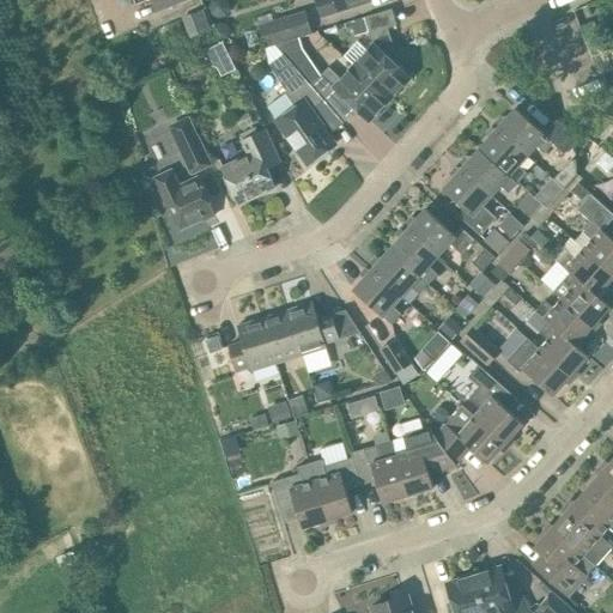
[(134,0),(135,4),(144,0),(151,0),(156,11),(184,0),(134,0)]
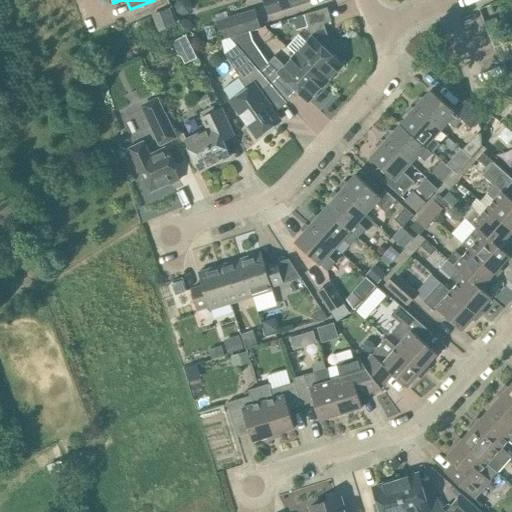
[(309,0),(264,0),(269,13),(309,0)]
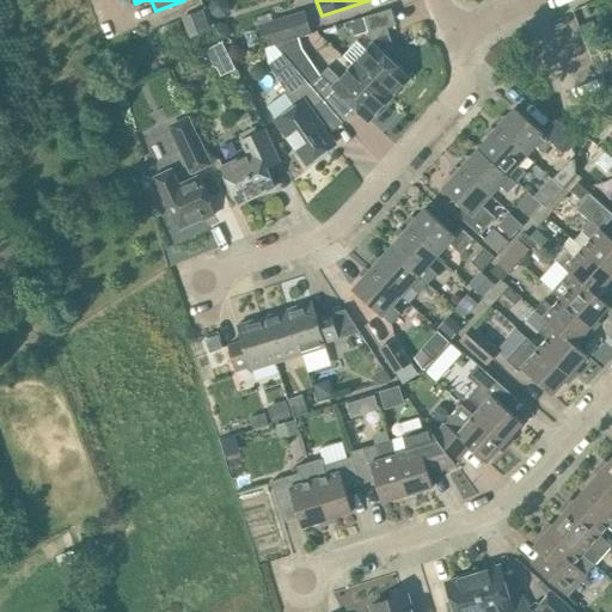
[(210,29),(202,8),(182,17),(190,37),(210,29)]
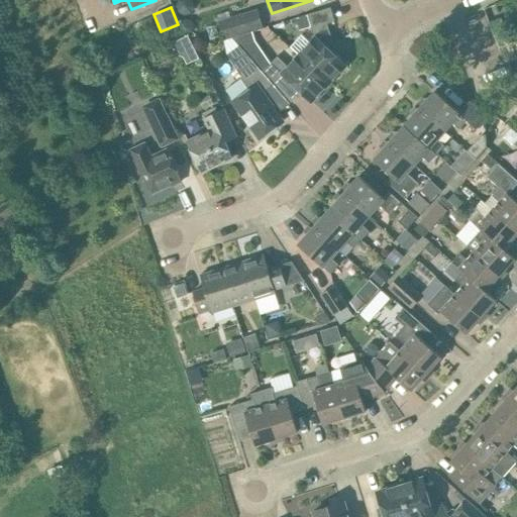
[(301,57),(329,83),(346,65),(338,58),(328,23),(335,21),(331,7),(296,18),(299,30),(312,26),(316,40),(301,57)]
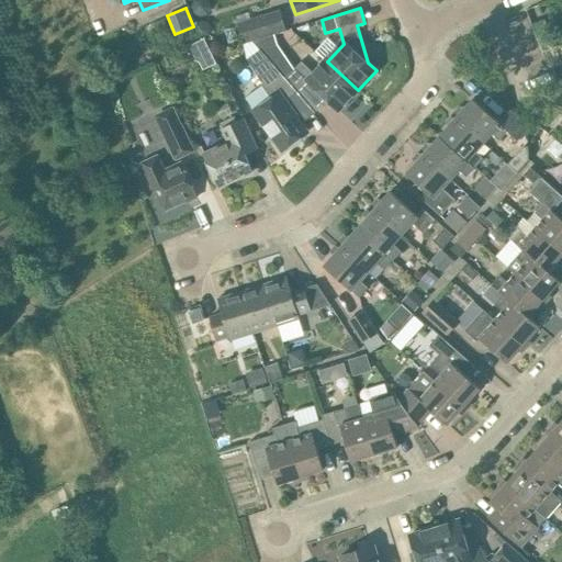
[(279,10),(237,22),(244,44),(253,42),(268,36),(274,35),(287,31),(279,10)]
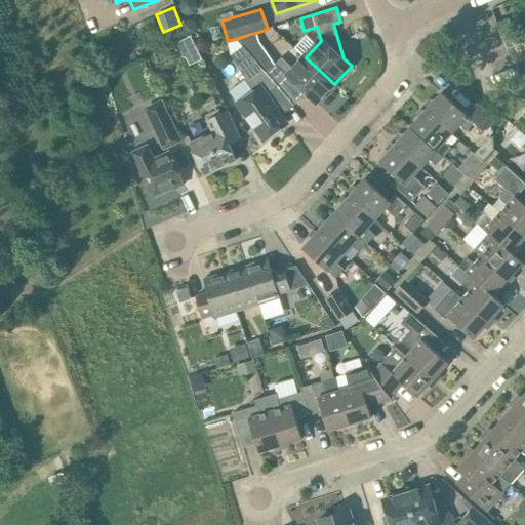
[(507,48),(508,49),(513,47),(512,46),(519,44),(509,18),(497,23),(507,48)]
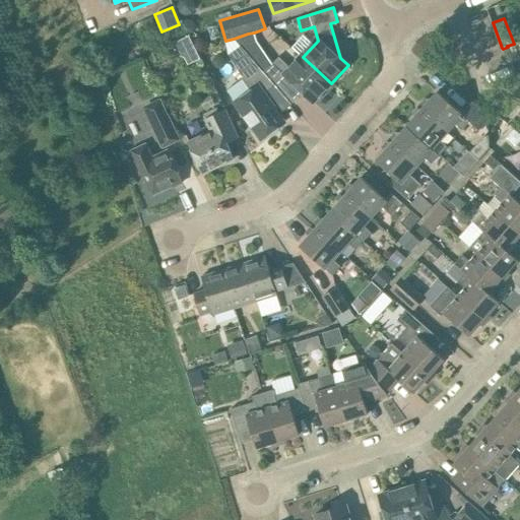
[(248,34),(234,39),(242,46),(247,52),(257,43),(254,33),(248,34)]
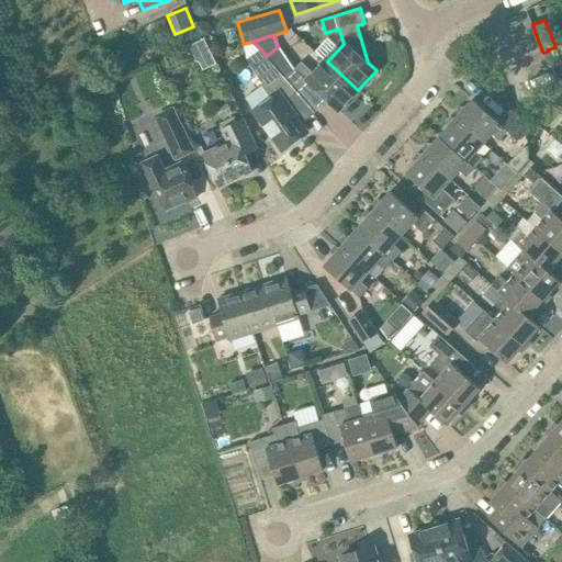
[(543,53),(549,67),(561,62),(555,47),(548,49),(549,51),(543,53)]
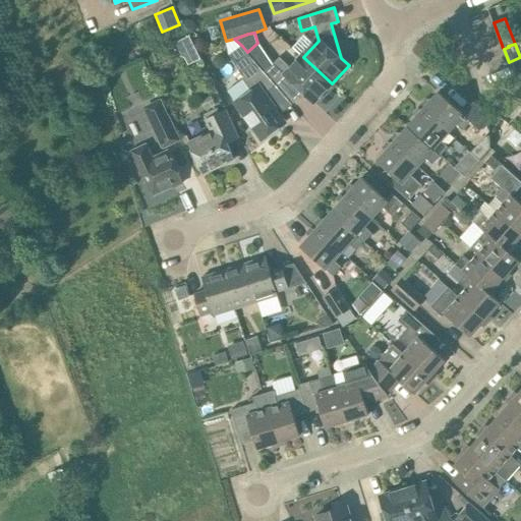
[(242,46),(230,55),(245,77),(243,79),(251,91),(236,102),(263,138),(286,122),(279,113),(265,93),(276,85),(265,72),(258,65),(247,52),(242,46)]
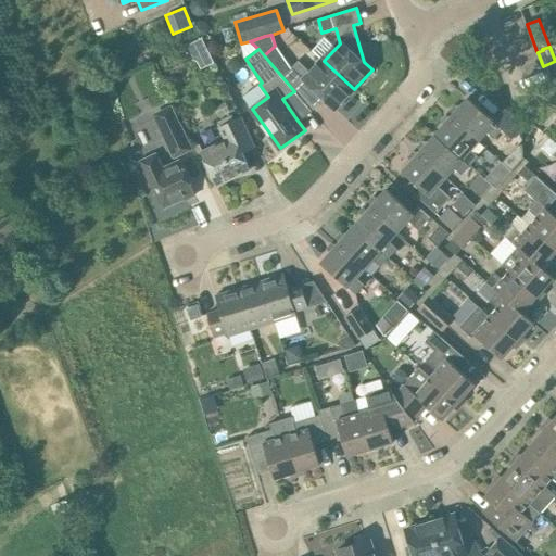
[(290,68),(282,77),(294,91),(305,80),(324,98),(336,109),(354,89),(324,61),(312,73),(299,60),(290,68)]
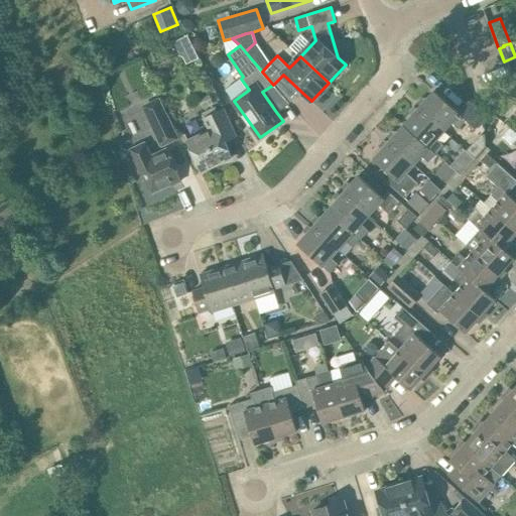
[(419,107),(444,129),(453,121),(460,127),(467,120),(477,128),(488,116),(470,100),(459,112),(434,90),(419,107)]
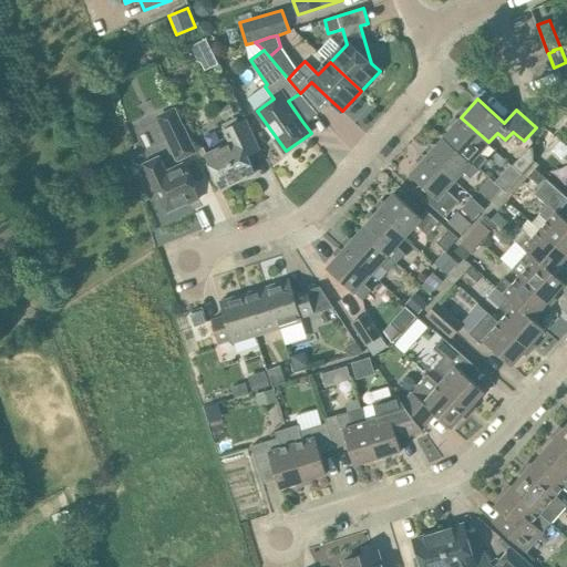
[(482,151),(488,142),(461,117),(444,137),(480,168),(488,157),(482,151)]
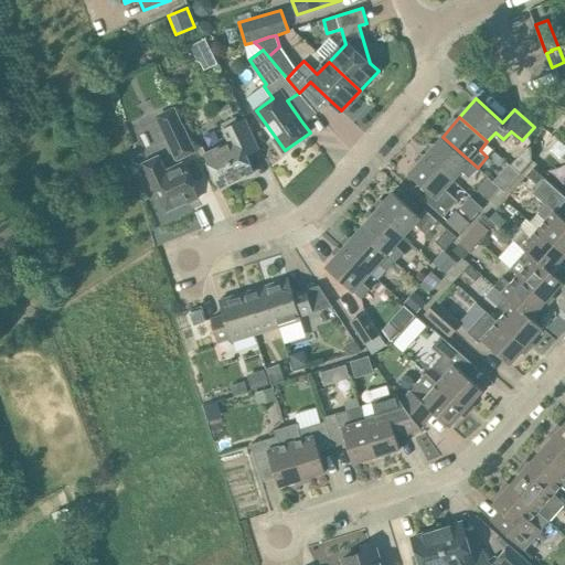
[(255,171),(247,155),(260,149),(246,118),(225,128),(231,142),(205,155),(221,188),(255,171)]
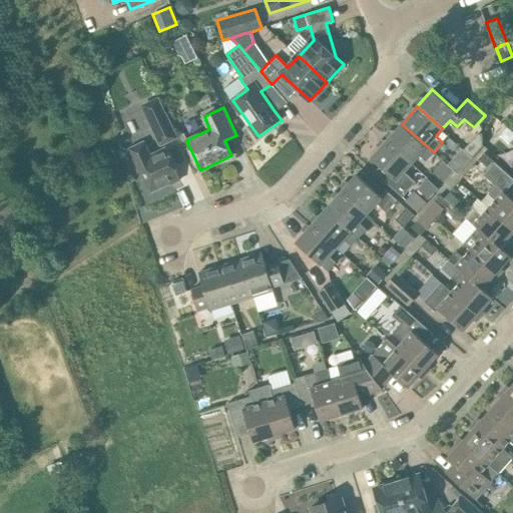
[(160,146),(178,138),(166,112),(148,121),(160,146)]
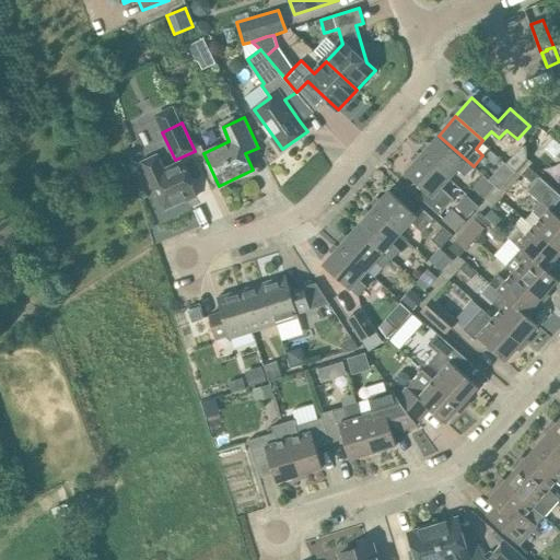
[(466,175),(474,166),(439,136),(422,153),(450,178),(458,168),(466,175)]
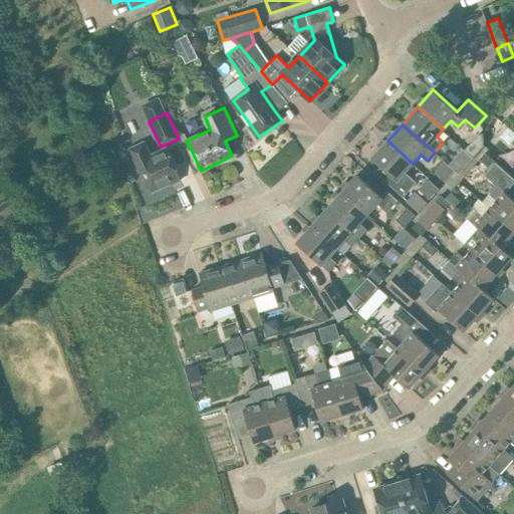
[(474,139),(465,148),(474,156),(482,147),(474,139)]
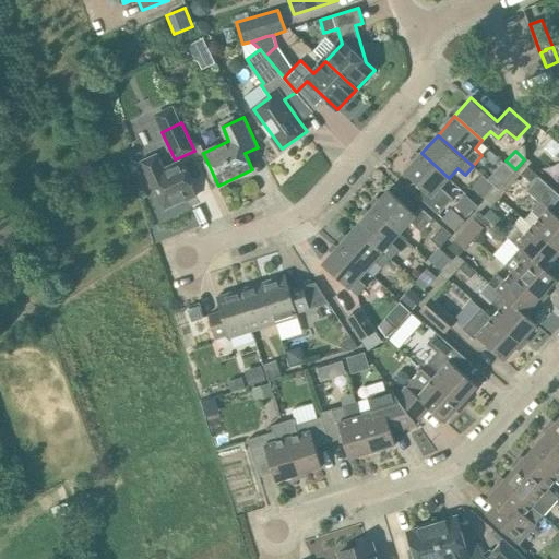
[(449,178),(421,153),(405,173),(414,180),(407,187),(438,214),(454,197),(449,193),(441,187),(449,178)]
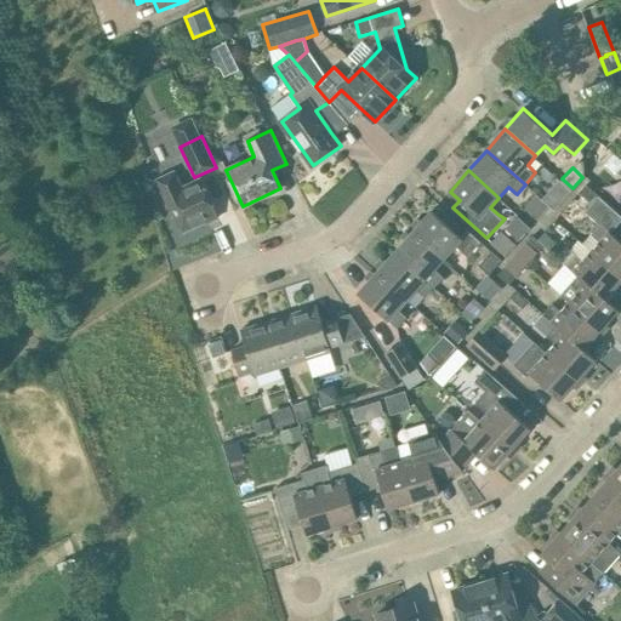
[(183,233),(220,216),(203,180),(183,188),(176,171),(158,180),(183,233)]
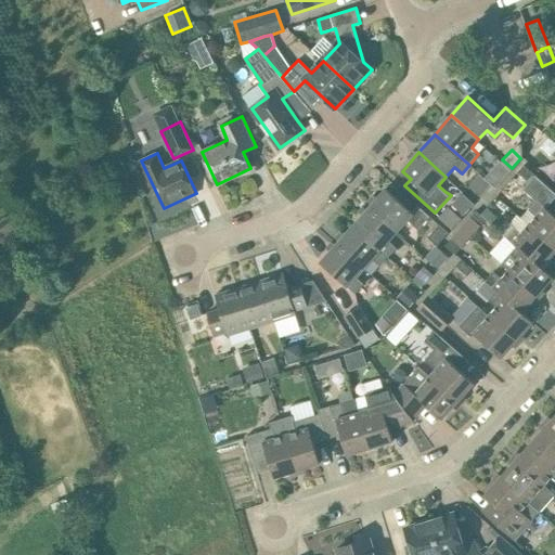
[(491,170),(485,178),(494,186),(501,179),(491,170)]
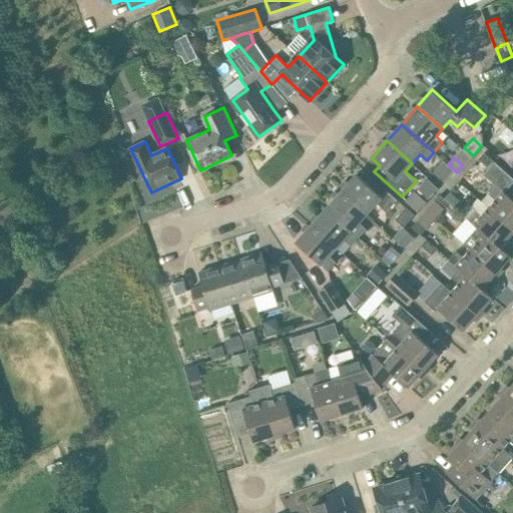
[(454,171),(443,161),(433,172),(444,182),(454,171)]
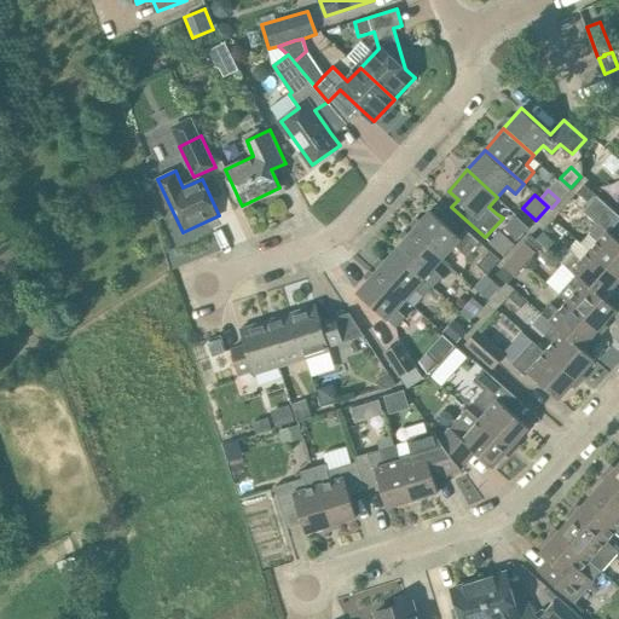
[(599,242),(590,252),(618,277),(618,242),(611,235),(618,224),(618,215),(597,195),(583,210),(599,225),(590,235),(599,242)]
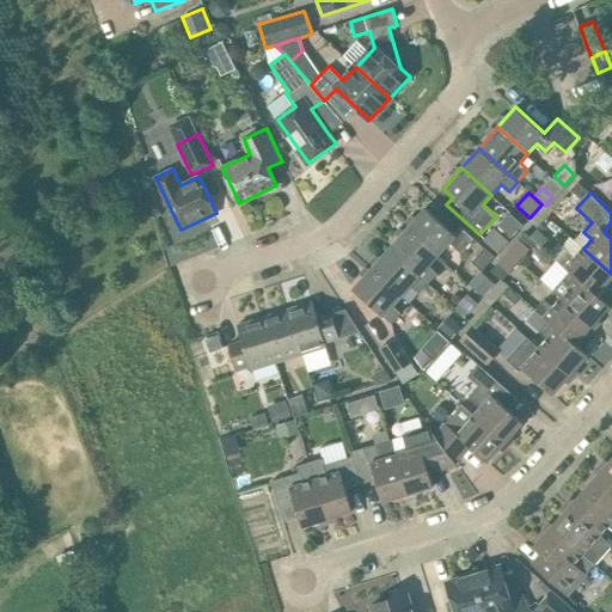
[(427,207),(408,228),(439,256),(448,244),(460,255),(473,239),(460,227),(454,232),(427,207)]
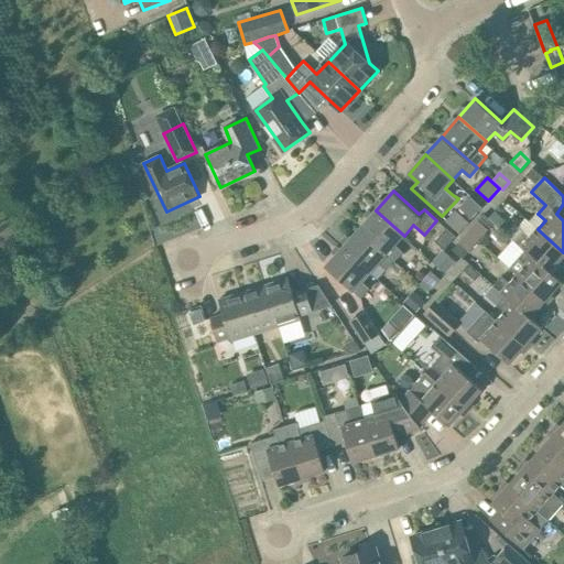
[(376,210),(359,229),(394,260),(402,252),(394,246),(404,236),(376,210)]
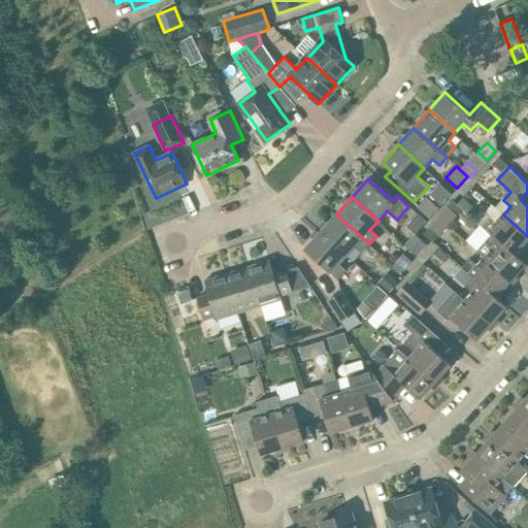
[(426,197),(417,206),(430,219),(439,208),(426,197)]
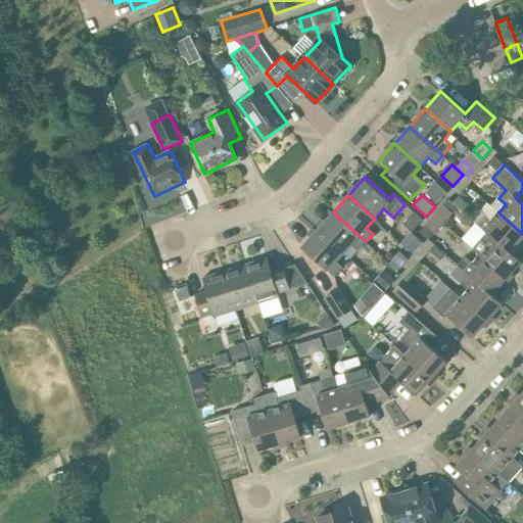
[(443,204),(433,215),(443,224),(447,219),(452,223),(457,217),(453,212),(443,204)]
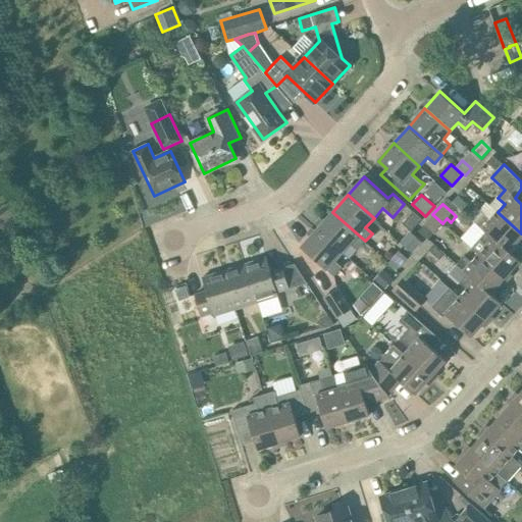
[(413,211),(403,223),(412,231),(422,219),(413,211)]
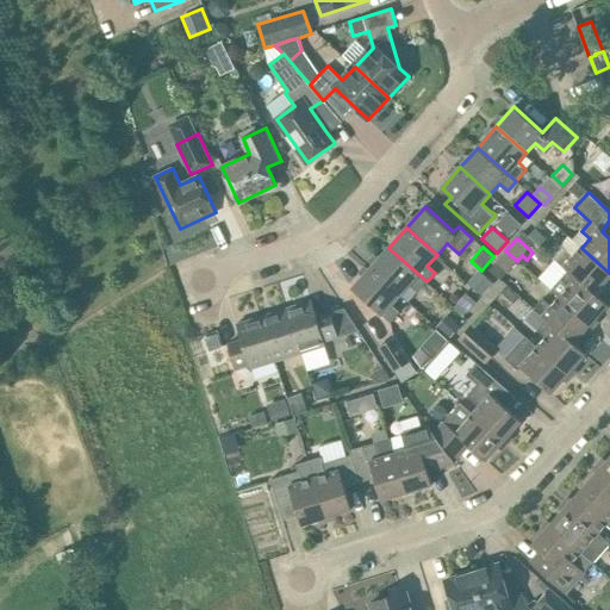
[(388,248),(371,268),(402,296),(410,285),(418,292),(427,281),(388,248)]
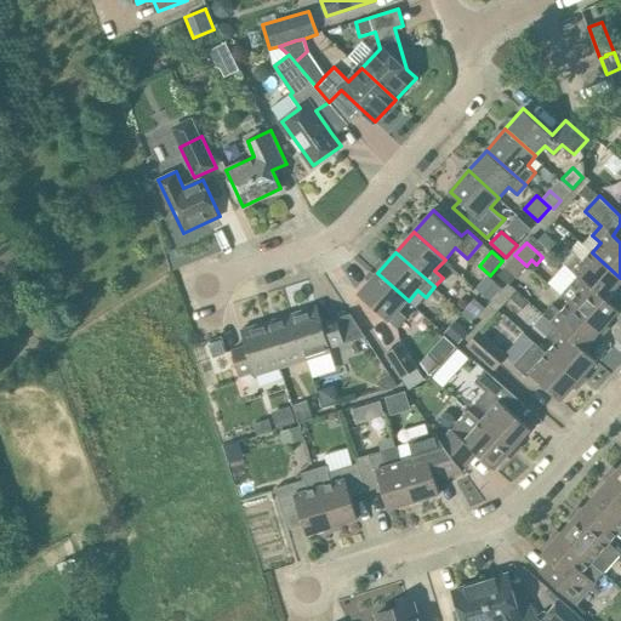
[(605,298),(620,281),(620,278),(592,252),(584,261),(576,254),(567,263),(580,275),(605,298)]
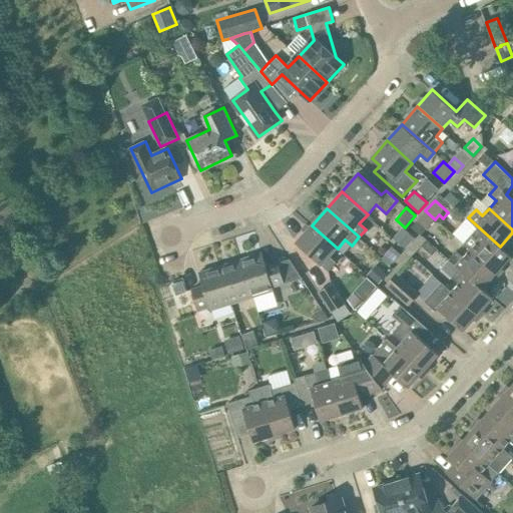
[(435,219),(426,211),(413,226),(422,234),(436,219),(435,219)]
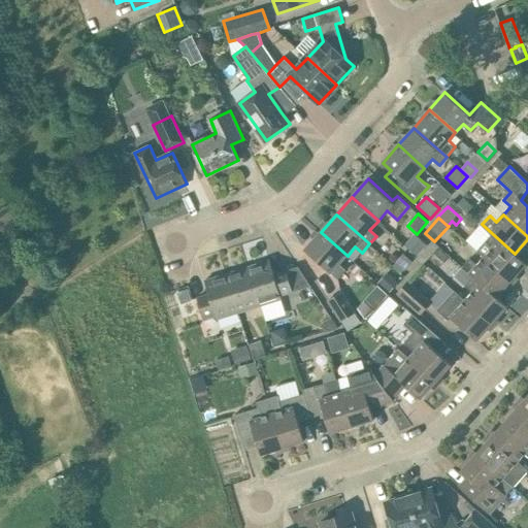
[(340,264),(348,256),(321,232),(306,250),(338,278),(347,269),(340,264)]
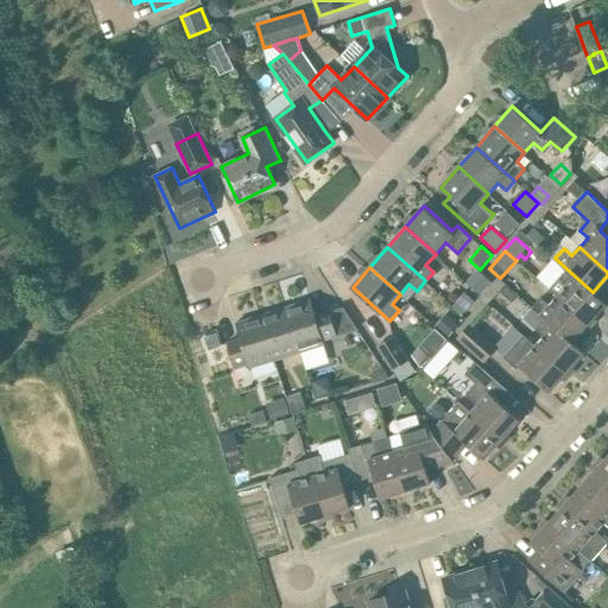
[(477,270),(466,283),(480,296),(492,283),(477,270)]
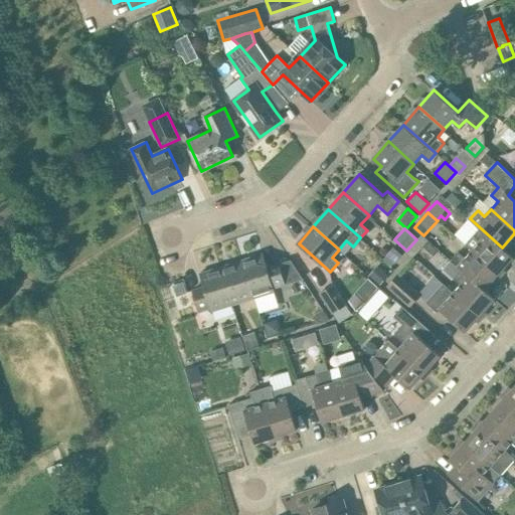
[(481,228),(465,245),(472,252),(498,275),(513,258),(502,247),(481,228)]
